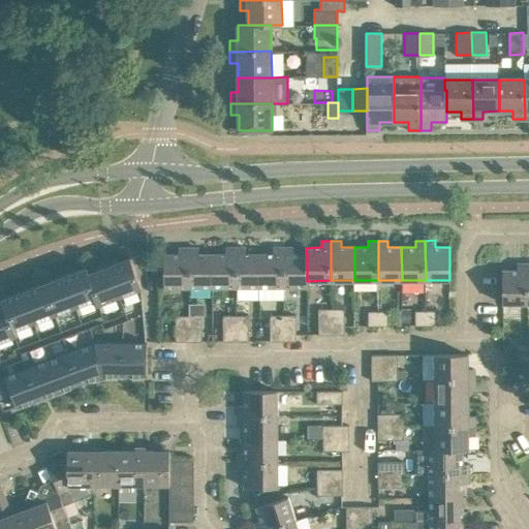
[(164,287),(189,287),(189,247),(179,248),(179,254),(164,254),(164,287)]
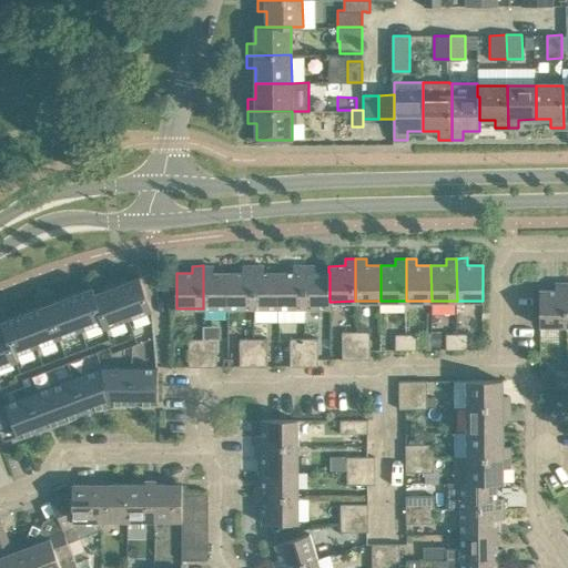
[(229,308),(229,273),(213,273),(213,265),(203,265),(203,308),(229,308)]
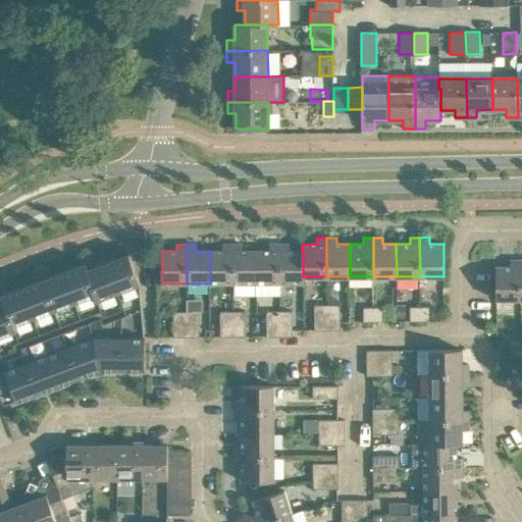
[(210,283),(233,283),(232,244),(223,244),(223,251),(210,251),(210,283)]
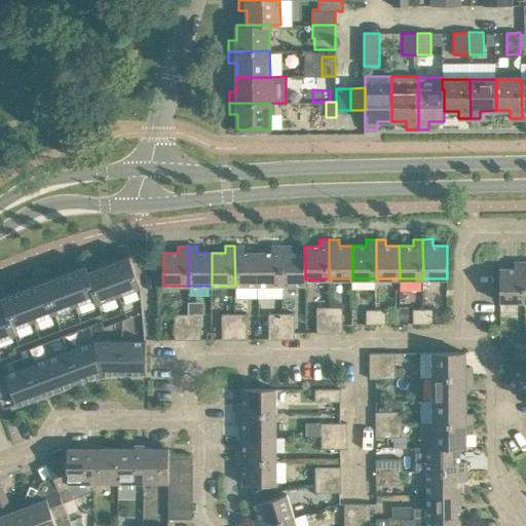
[(258,286),(258,253),(245,253),(245,246),(234,246),(235,286),(258,286)]
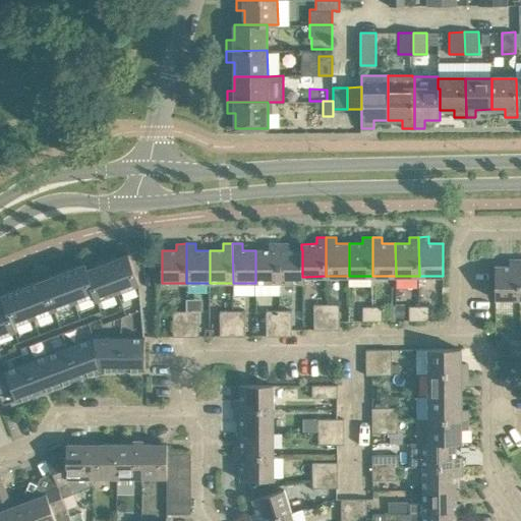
[(255,283),(279,283),(279,243),(269,243),(269,250),(255,250),(255,283)]
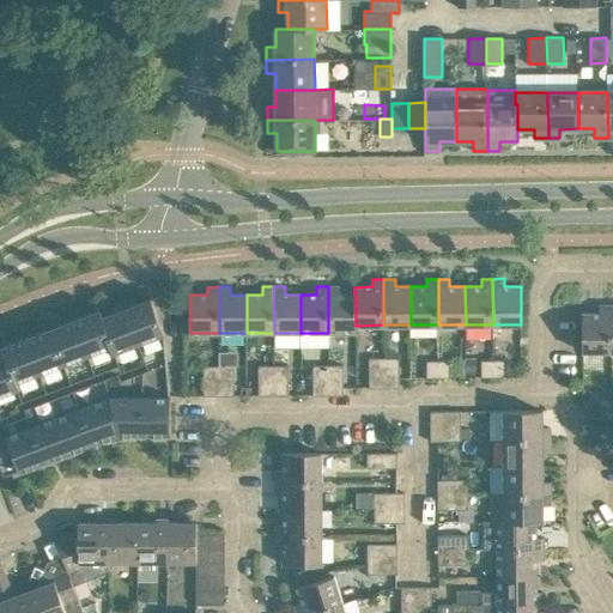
[(354,293),(339,293),(339,286),(328,286),(328,333),(357,332),(357,326),(356,326),(356,293),(354,293)]
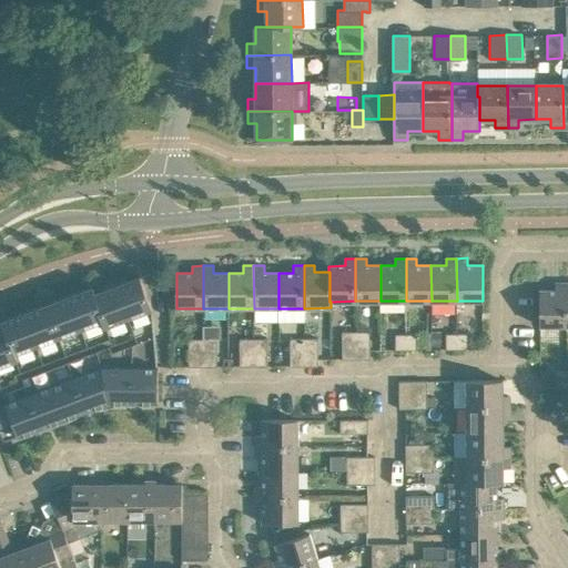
[(146,291),(143,283),(140,275),(95,292),(93,286),(1,321),(3,326),(0,327),(0,442),(109,402),(158,402),(159,366),(168,366),(168,291),(146,291)]
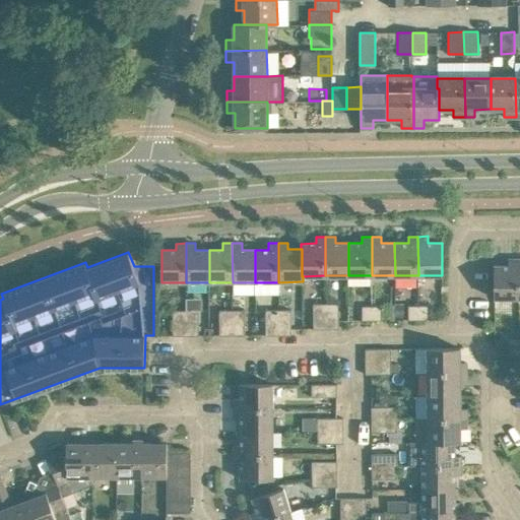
[(495,299),(519,299),(518,259),(509,259),(509,265),(495,265),(495,299)]
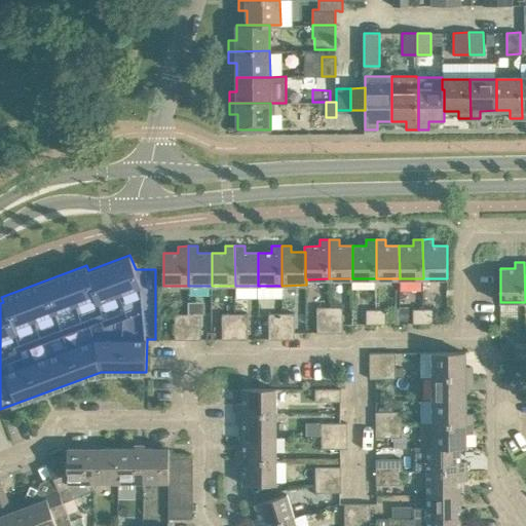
[(317,333),(329,333),(329,307),(316,307),(317,333)]
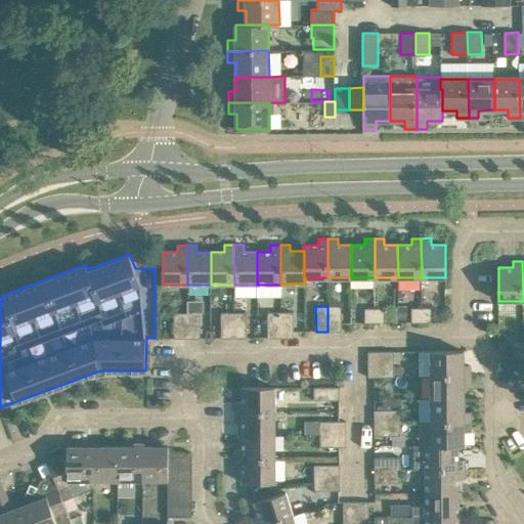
[(342,332),(342,311),(342,306),(328,306),(328,332),(342,332)]
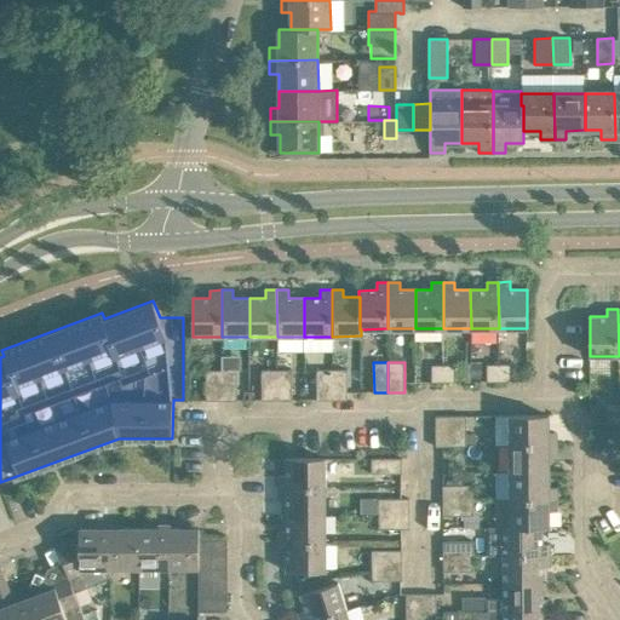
[(471,362),(471,378),(481,378),(481,362),(471,362)]
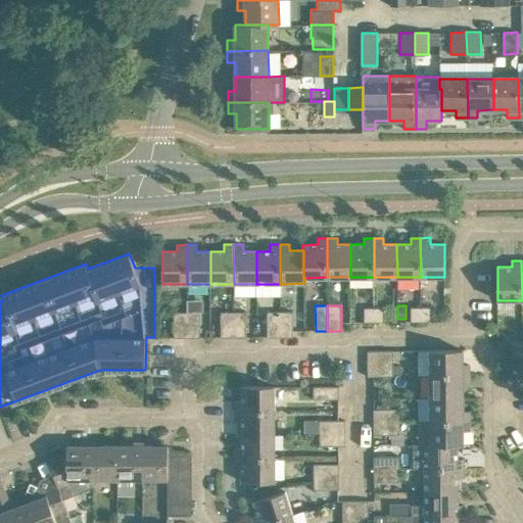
[(411,322),(421,322),(421,306),(411,306),(411,322)]
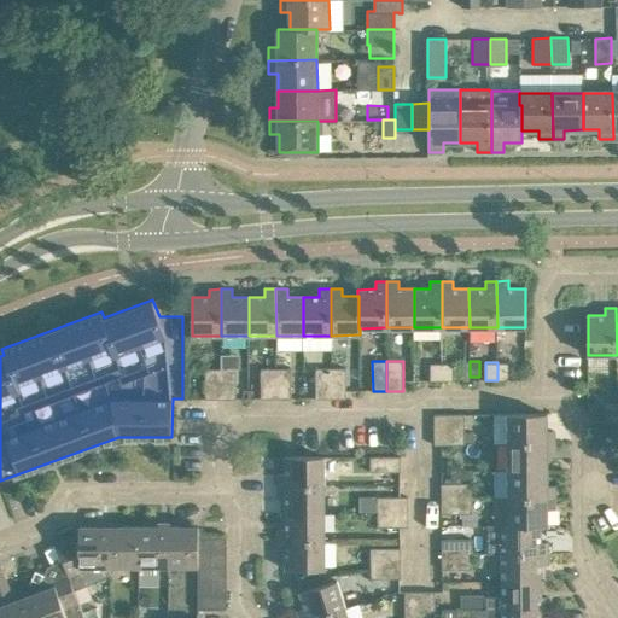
[(525,367),(508,367),(508,362),(497,362),(497,380),(524,380),(525,367)]
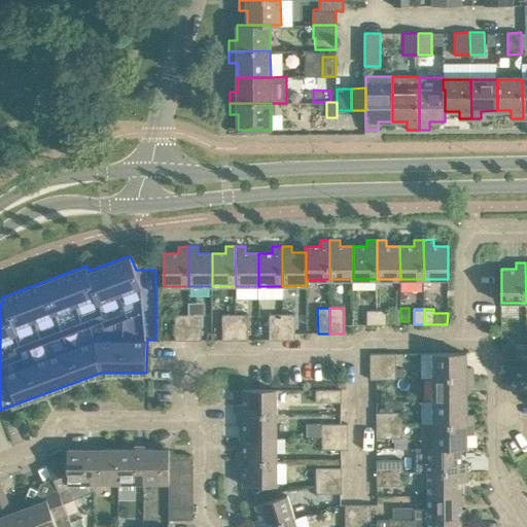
[(366,324),(377,324),(377,310),(366,310),(366,324)]
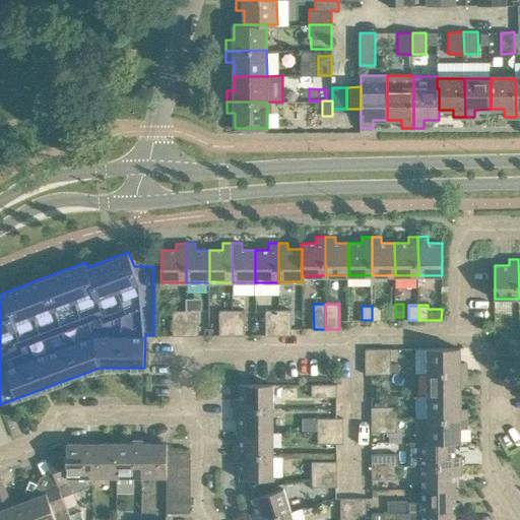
[(382,320),(382,319),(381,306),(372,306),(372,320),(382,320)]
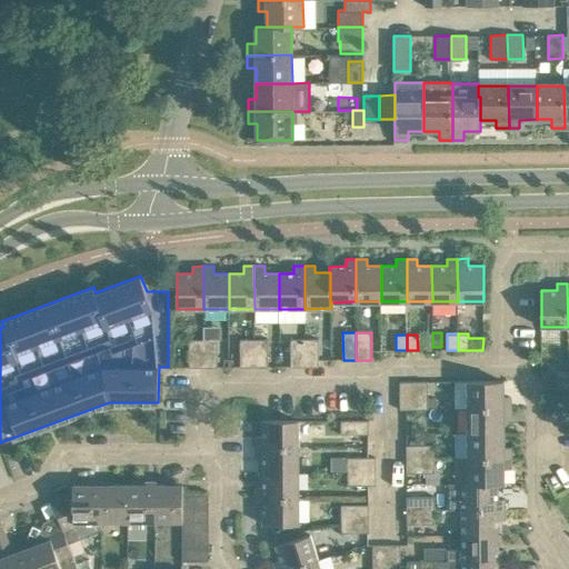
[(189,368),(203,368),(203,339),(189,339),(189,368)]
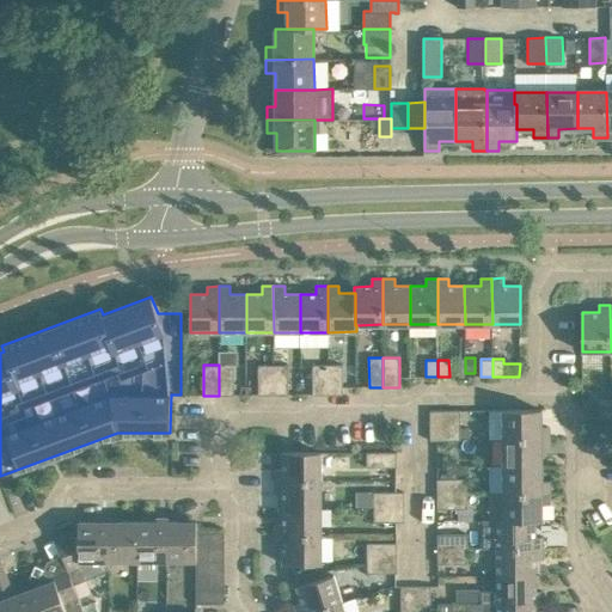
[(219,396),(234,396),(233,365),(219,365),(219,396)]
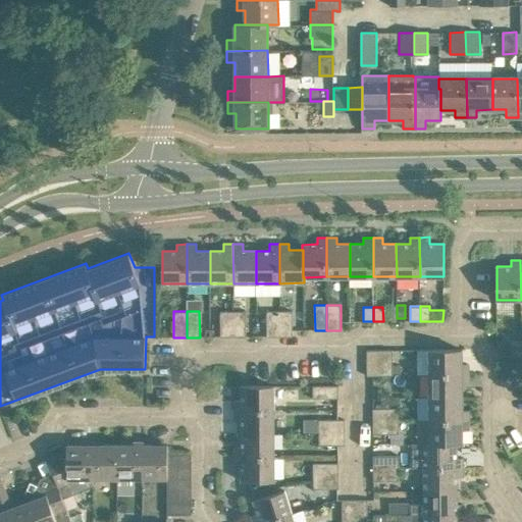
[(220,336),(233,336),(233,311),(220,311),(220,336)]
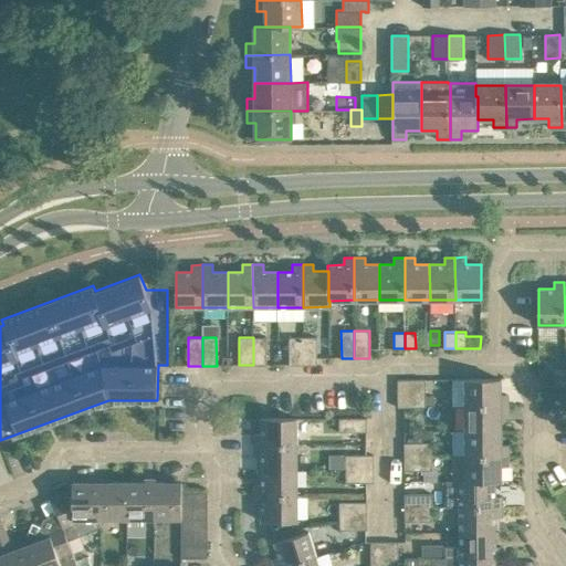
[(266,365),(266,343),(266,337),(253,337),(253,365),(266,365)]
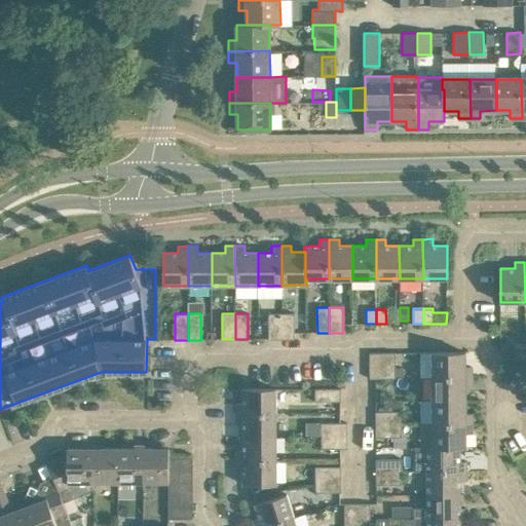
[(269,339),(283,339),(282,313),(268,313),(269,339)]
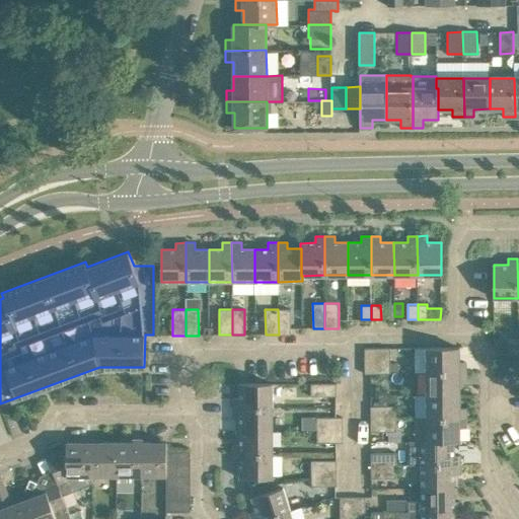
[(291,335),(291,314),(291,309),(278,309),(279,335),(291,335)]
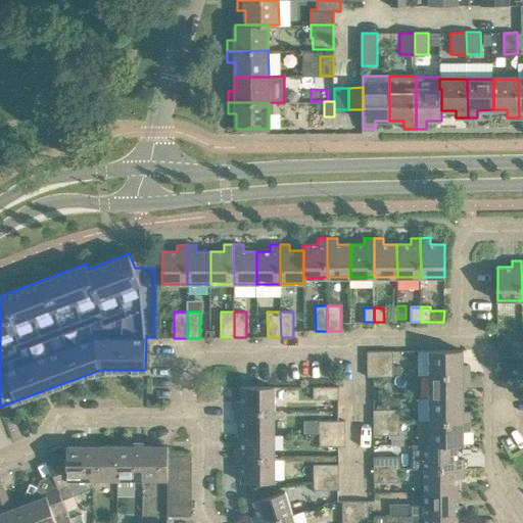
[(512,357),(522,357),(522,341),(512,341),(512,357)]
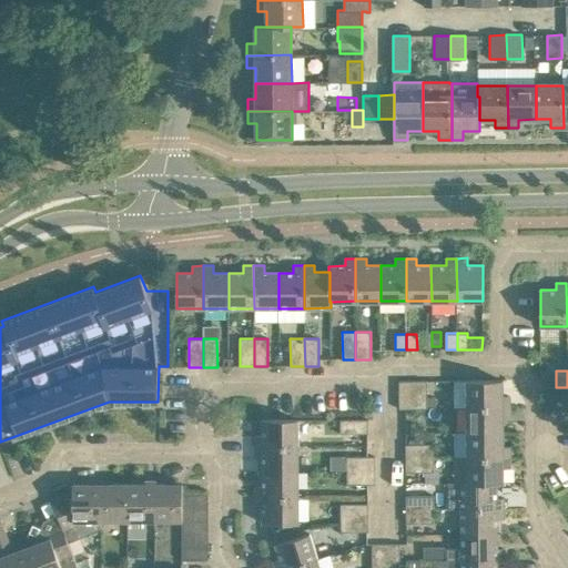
[(399,395),(427,395),(427,381),(399,381),(399,395)]
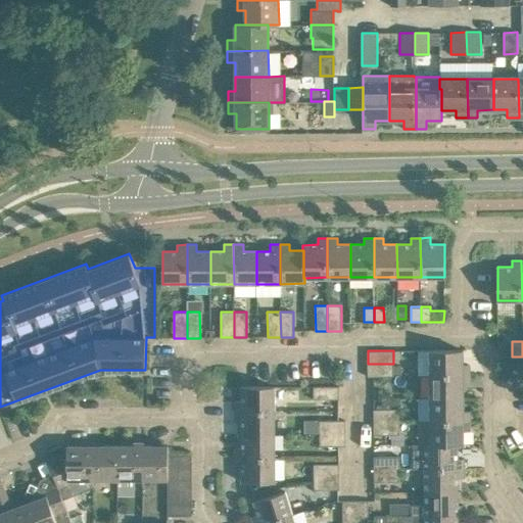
[(430,374),(470,374),(470,365),(463,365),(463,350),(430,350),(430,374)]
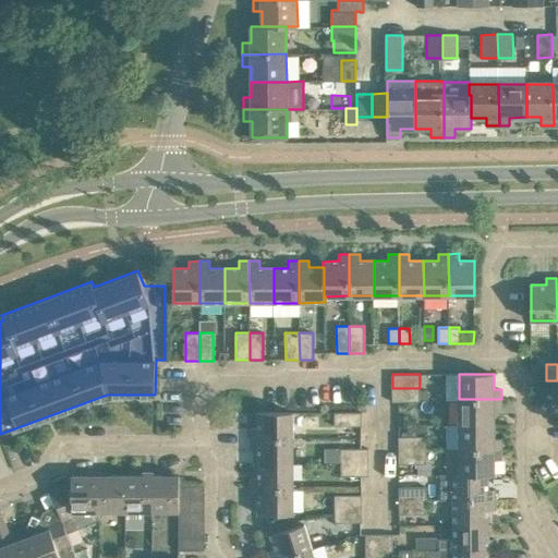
[(392,402),(399,401),(420,401),(420,388),(392,388),(392,402)]
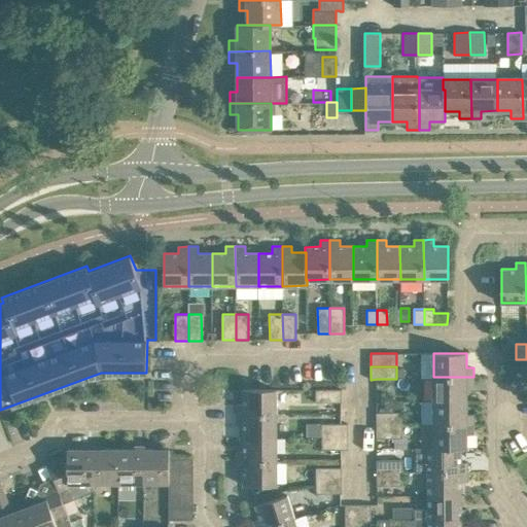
[(433,400),(466,400),(466,387),(473,387),(473,377),(433,377),(433,400)]
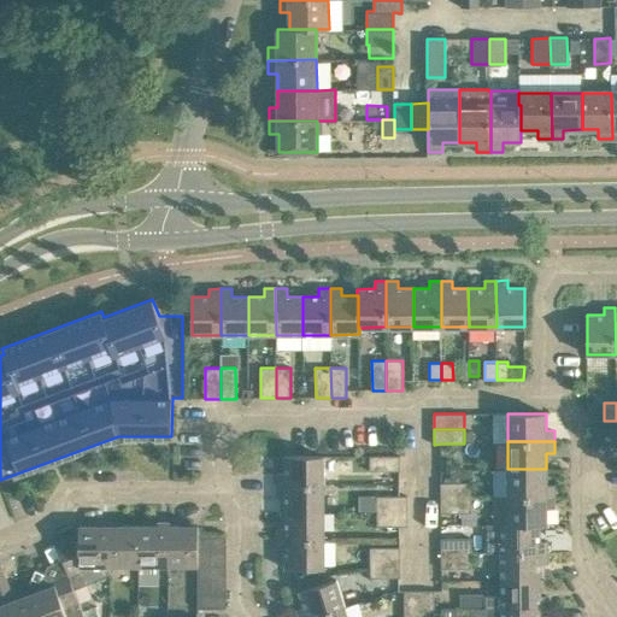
[(277,485),(324,485),(323,456),(285,456),(285,472),(277,472),(277,485)]
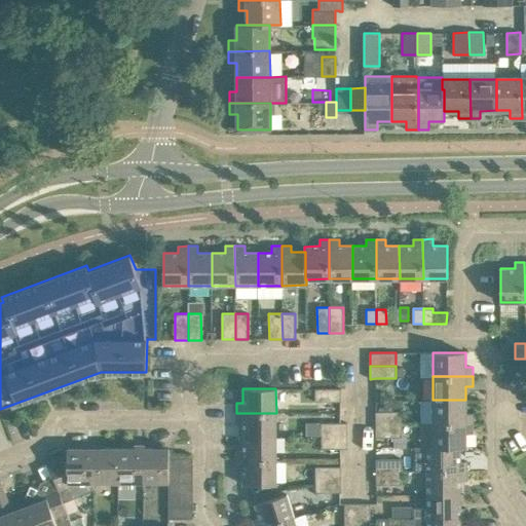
[(341,402),(341,388),(315,388),(315,402),(341,402)]
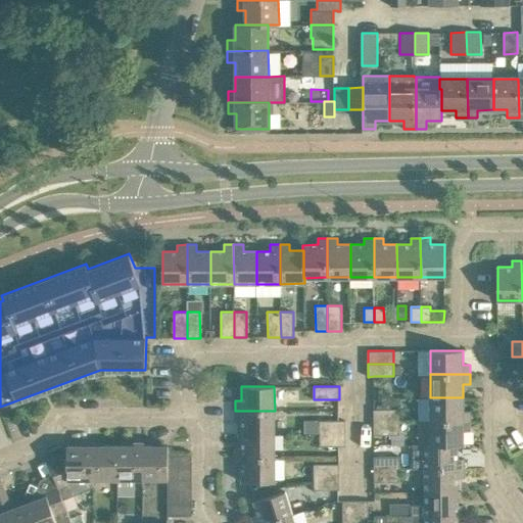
[(430,421),(470,421),(470,411),(463,411),(463,397),(430,397),(430,421)]
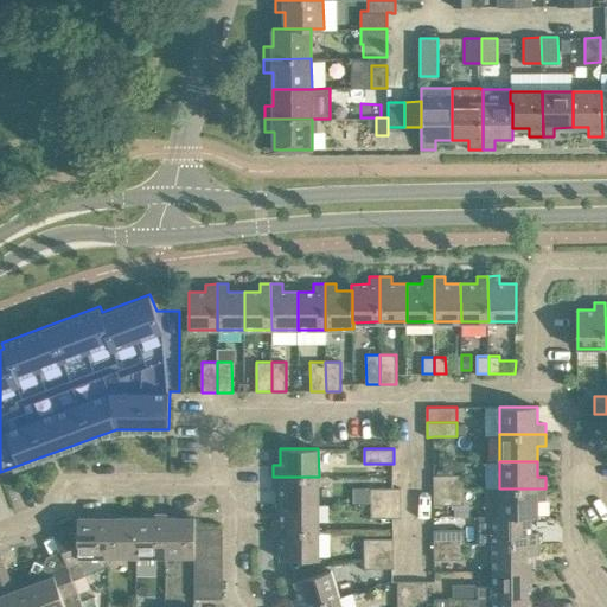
[(434,490),(464,490),(464,474),(434,474),(434,490)]
